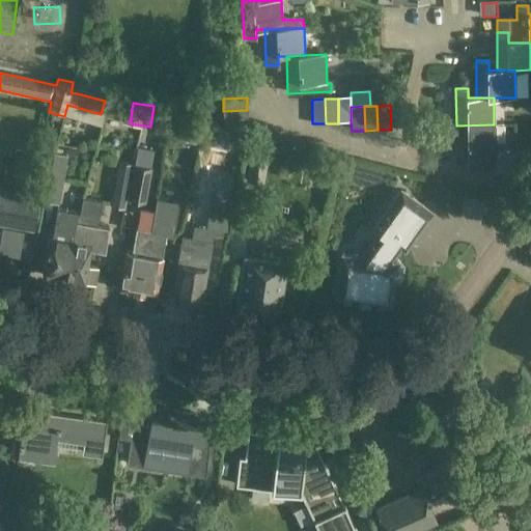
[(248,122),(247,110),(223,111),(224,123),(248,122)]
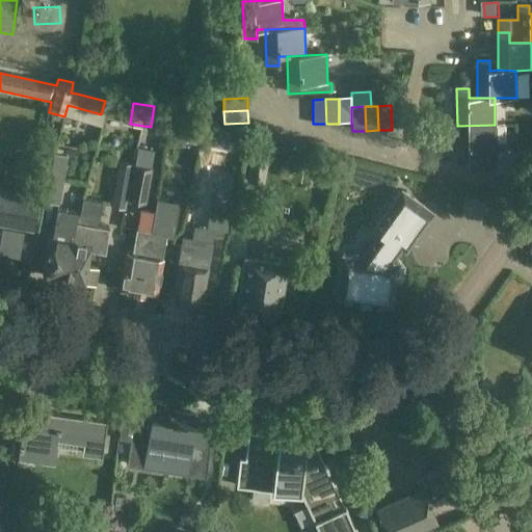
[(495,125),(457,126),(457,162),(469,162),(469,167),(496,167),(495,125)]
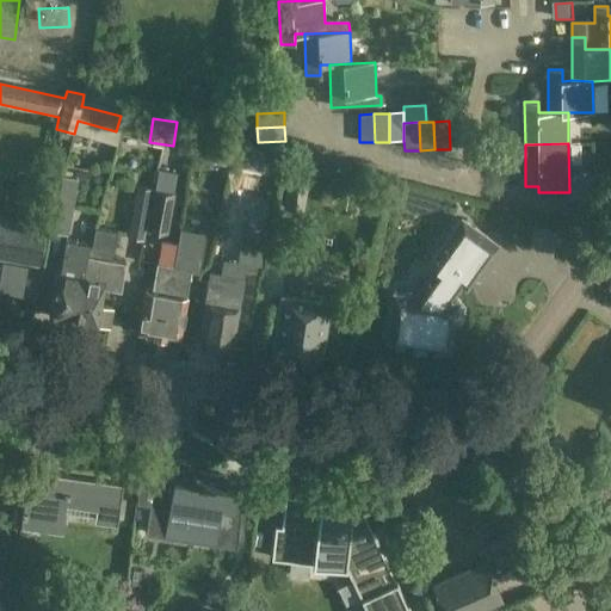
[(76,179),(62,177),(51,233),(67,235),(76,179)]
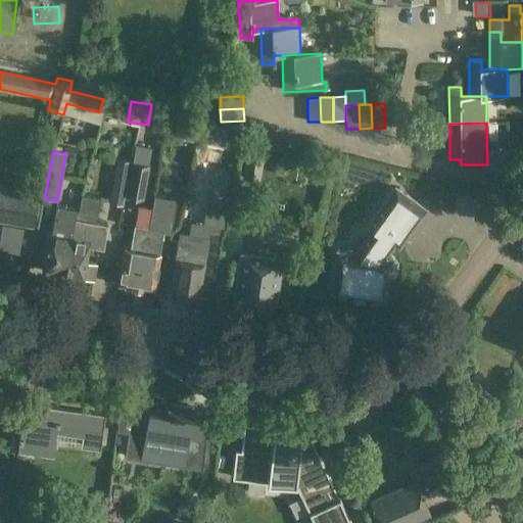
[(125,197),(132,162),(116,159),(107,204),(121,206),(123,197),(125,197)]
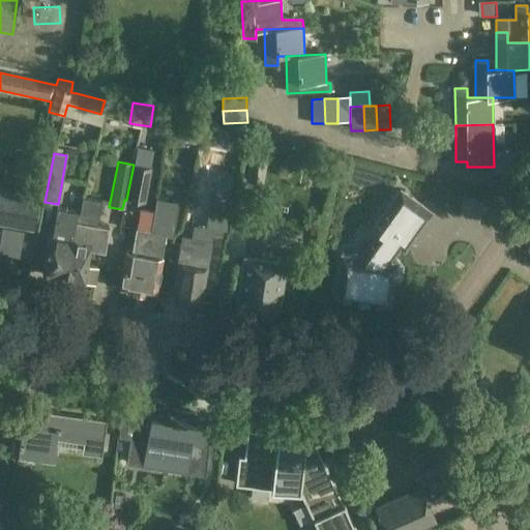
[(134,165),(126,200),(144,203),(150,168),(134,165)]
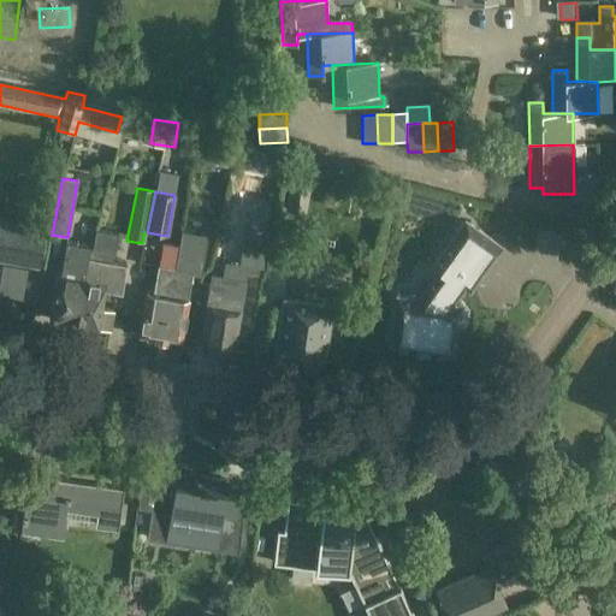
[(48,223),(0,213),(0,261),(40,268),(48,223)]
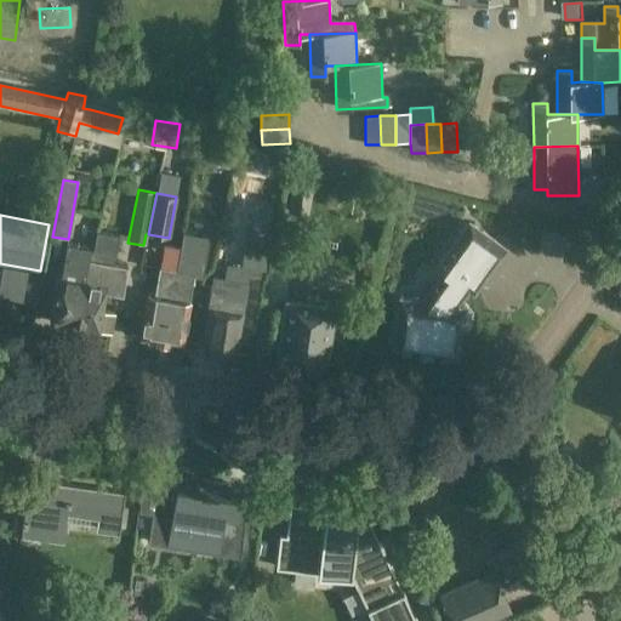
[(479,231),(471,223),(434,274),(439,278),(422,302),(420,302),(404,300),(404,298),(400,298),(394,347),(457,357),(459,354),(457,354),(461,330),(465,331),(471,326),(472,319),(467,314),(463,313),(463,311),(465,311),(465,308),(462,308),(457,307),(459,306),(471,289),(476,292),(506,250),(479,231)]
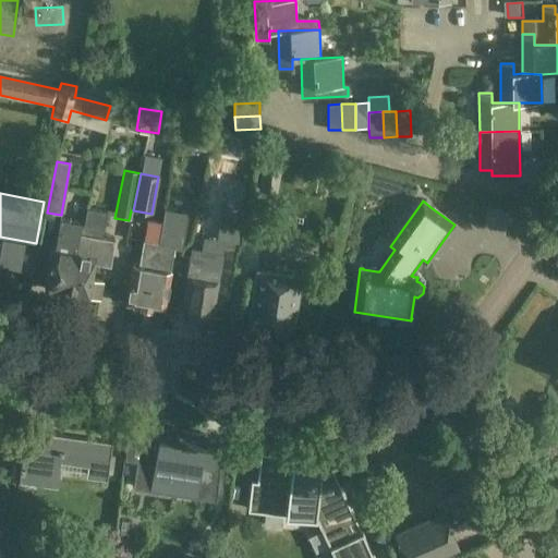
[(240,209),(220,206),(215,241),(234,244),(240,209)]
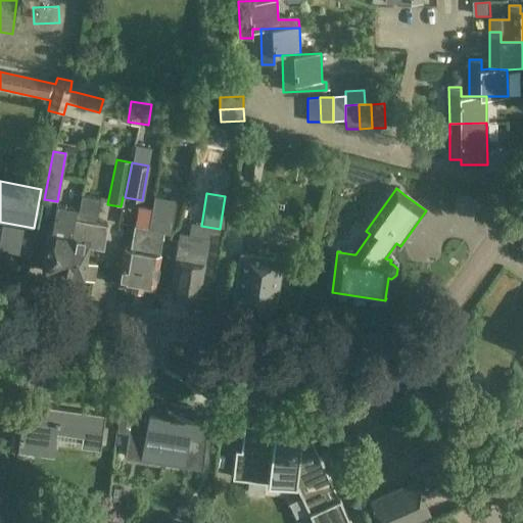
[(76,219),(76,218),(75,219),(72,237),(74,237),(67,276),(94,281),(97,265),(87,263),(90,246),(103,249),(107,225),(96,223),(100,198),(82,195),(79,211),(85,212),(84,221),(76,219)]
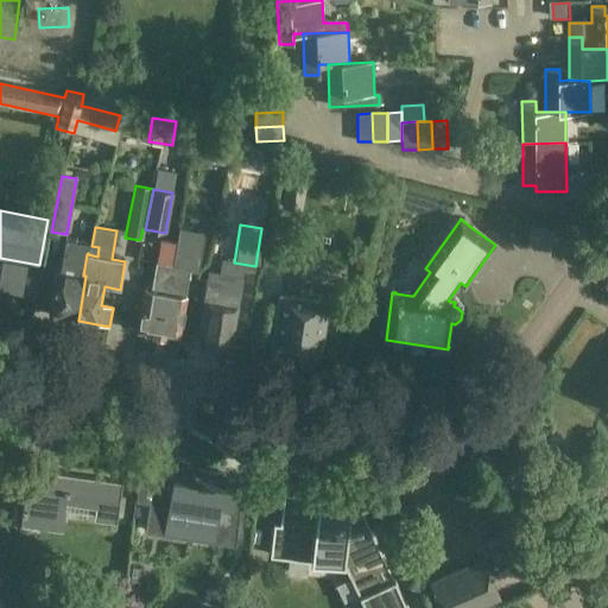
[(168,322),(165,335),(178,337),(190,268),(198,270),(204,233),(179,229),(177,242),(176,241),(170,277),(172,277),(170,293),(165,292),(160,321),(168,322)]
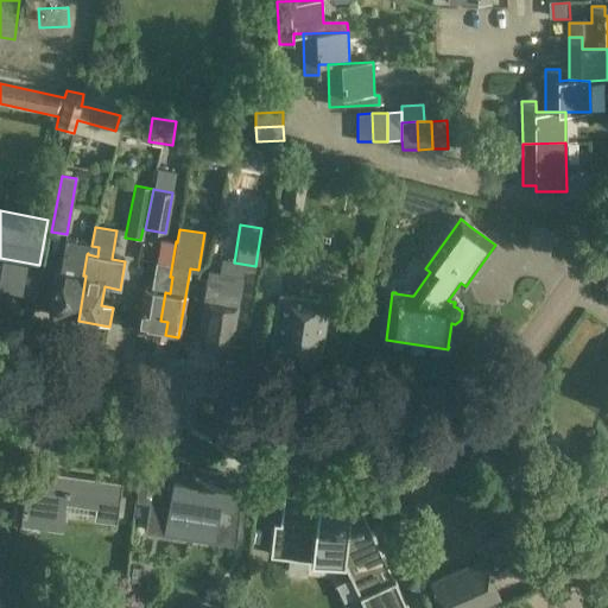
[(153,333),(165,335),(168,322),(160,321),(165,292),(170,293),(172,277),(170,277),(176,241),(159,239),(151,290),(145,290),(138,330),(143,331),(146,335),(151,335),(153,333)]
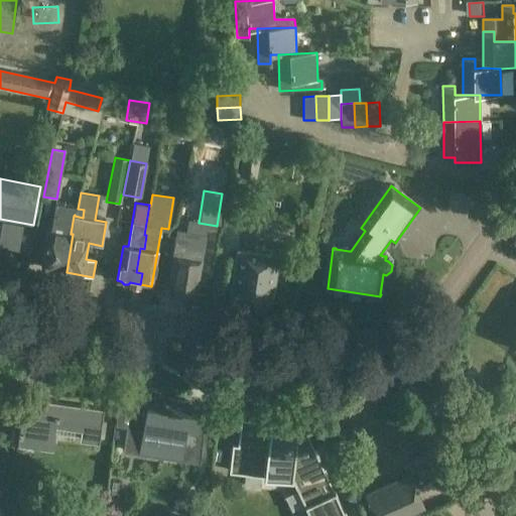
[(74,216),(75,215),(76,208),(55,205),(51,230),(48,230),(41,268),(67,272),(73,234),(71,234),(74,216)]
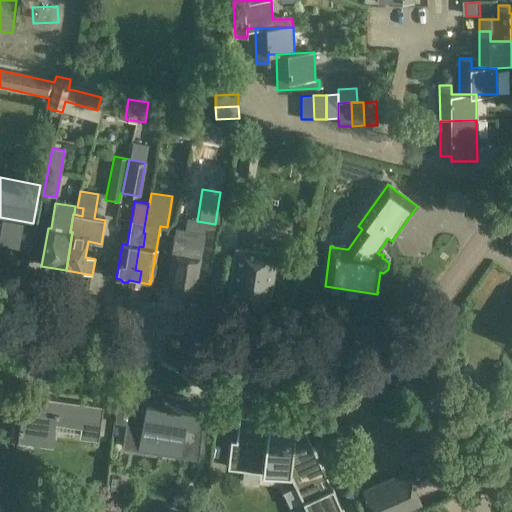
[(248,209),(242,233),(253,236),(260,212),(248,209)]
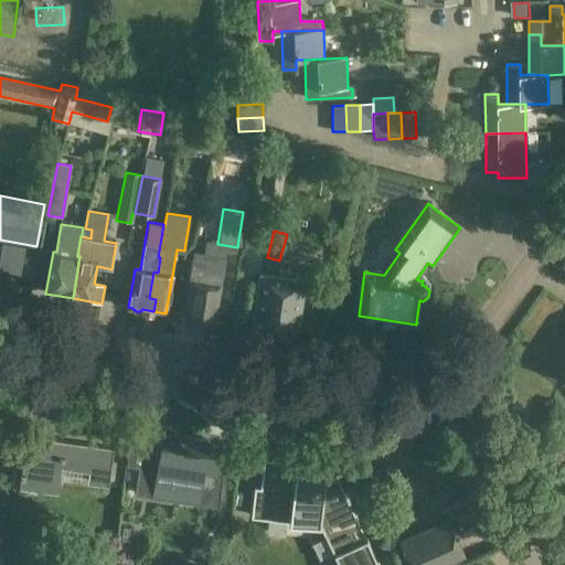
[(225,258),(194,254),(184,317),(185,318),(189,320),(196,321),(200,319),(211,321),(213,304),(217,305),(225,258)]
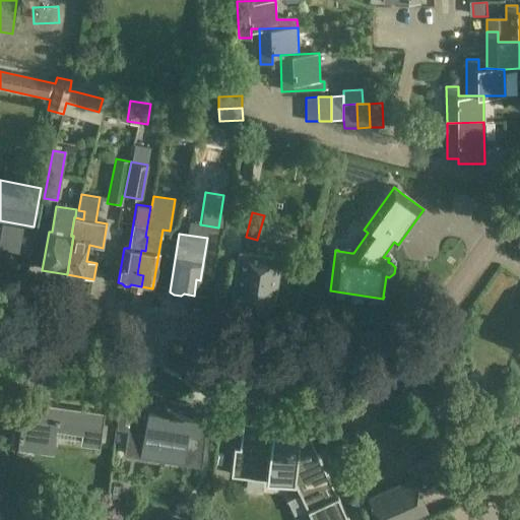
[(279,259),(240,253),(232,304),(271,310),(279,259)]
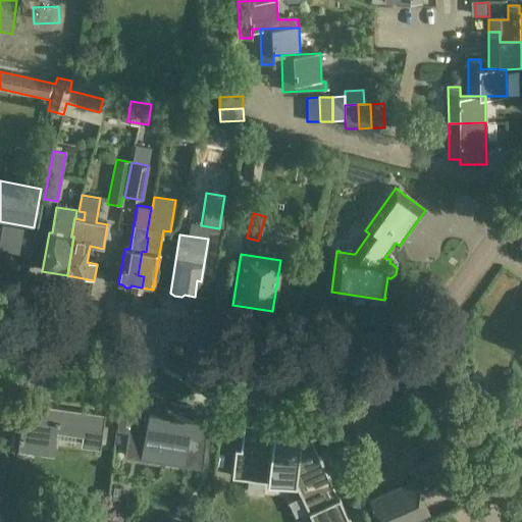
[(521,310),(521,311),(521,315),(508,336),(521,346),(521,310)]
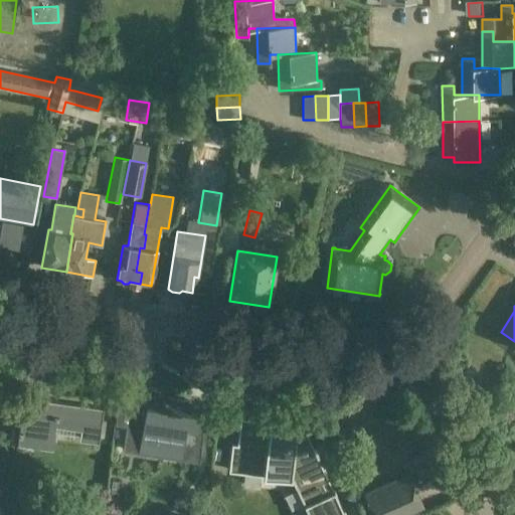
[(48,375),(27,372),(17,445),(52,450),(54,436),(99,442),(104,408),(45,400),(48,375)]
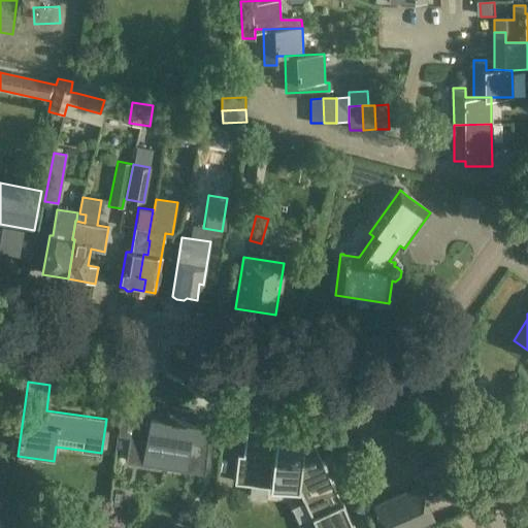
[(152,405),(150,414),(133,410),(126,462),(143,464),(146,447),(187,453),(184,470),(204,474),(209,423),(202,422),(204,414),(194,411),(152,405)]
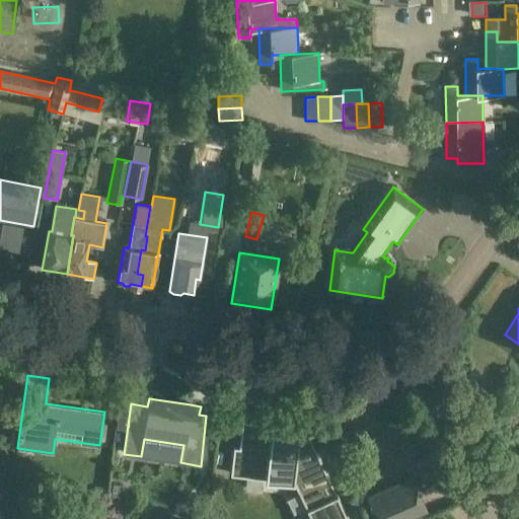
[(273,425),(242,421),(239,447),(234,447),(230,474),(293,482),(303,476),(316,505),(307,509),(311,518),(348,518),(307,433),(273,429),(273,425)]
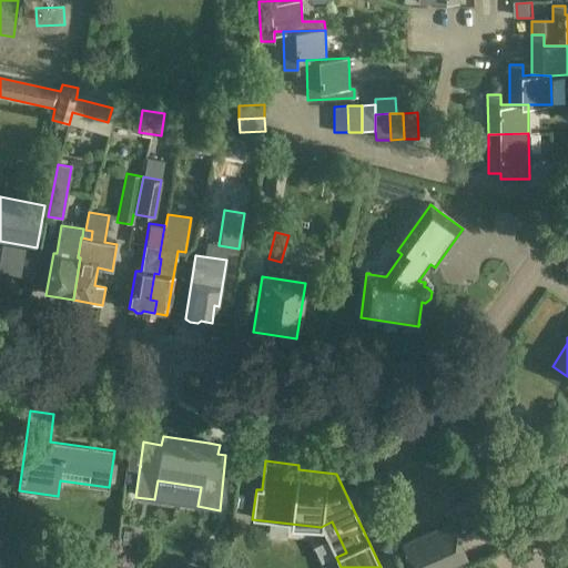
[(448,567),(466,560),(449,524),(401,546),(409,567),(448,567)]
